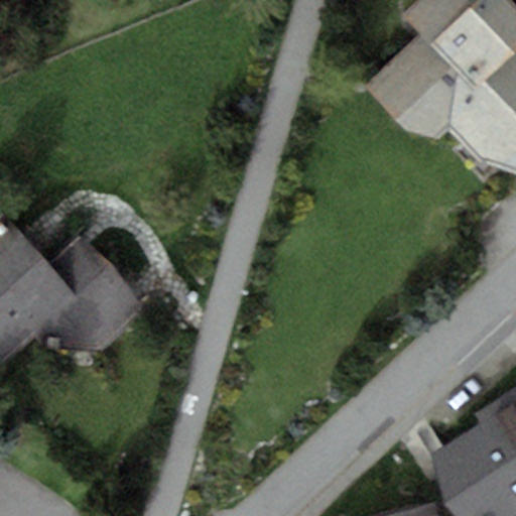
[(515,171),(515,6),(510,0),(417,0),(402,15),(421,35),(365,88),(405,131),(440,137),(449,129),(479,161),(515,171)]
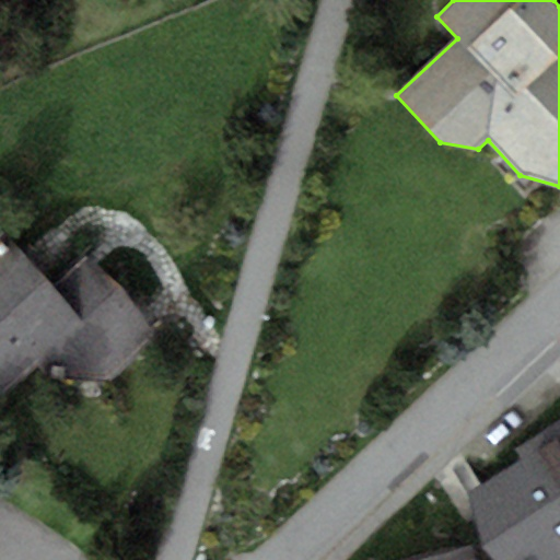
[(0,395),(30,370),(84,323),(49,282),(7,234),(0,241),(0,395)]
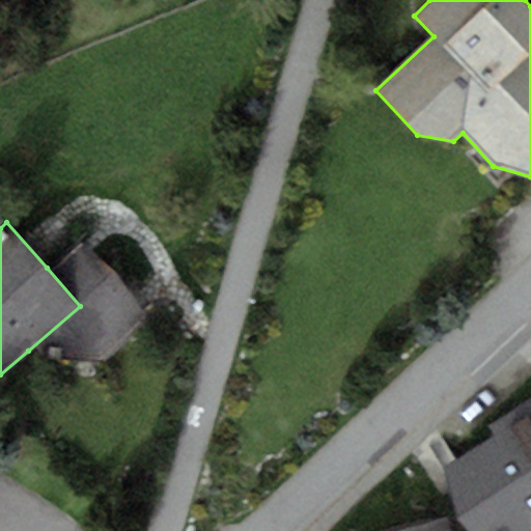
[(81,238),(47,268),(80,306),(28,351),(108,361),(154,320),(81,238)]
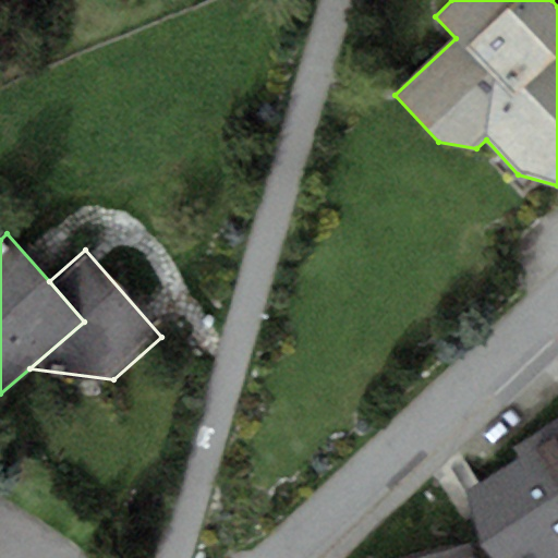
[(521,457),(469,490),(482,541),(495,557),(557,557),(557,420),(514,448),(521,457)]
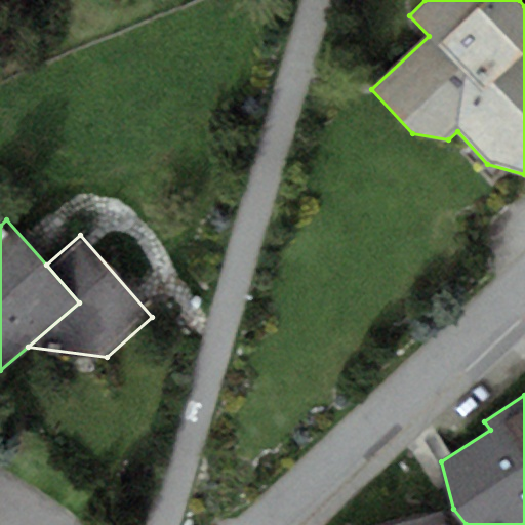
[(445,524),(442,510),(390,524),(445,524)]
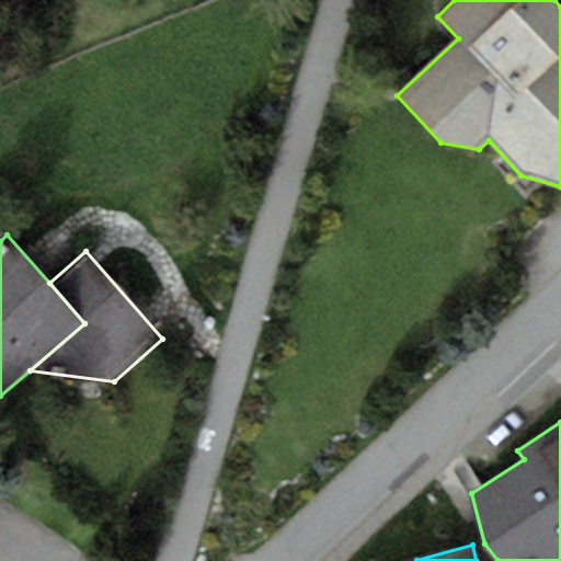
All buildings are outlined.
